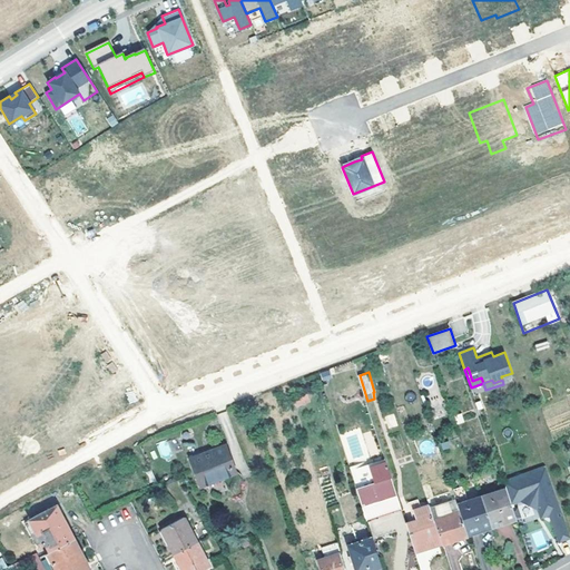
[(462,413),(454,415),(458,424),(465,421),(462,413)]
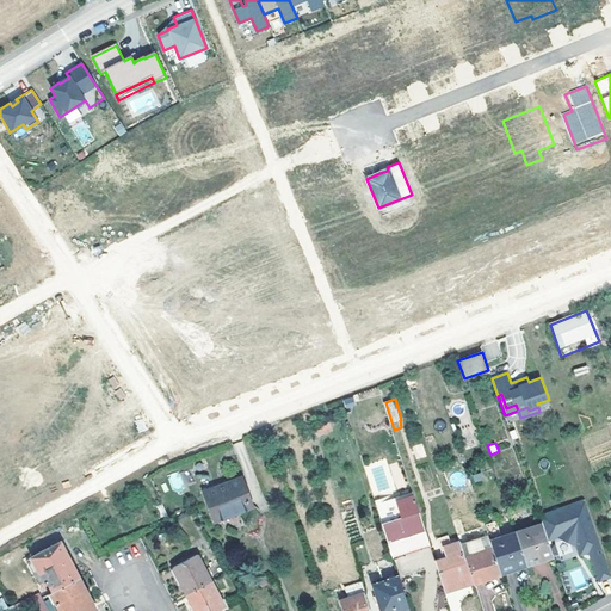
[(205,493),(215,520),(252,506),(241,479),(205,493)]
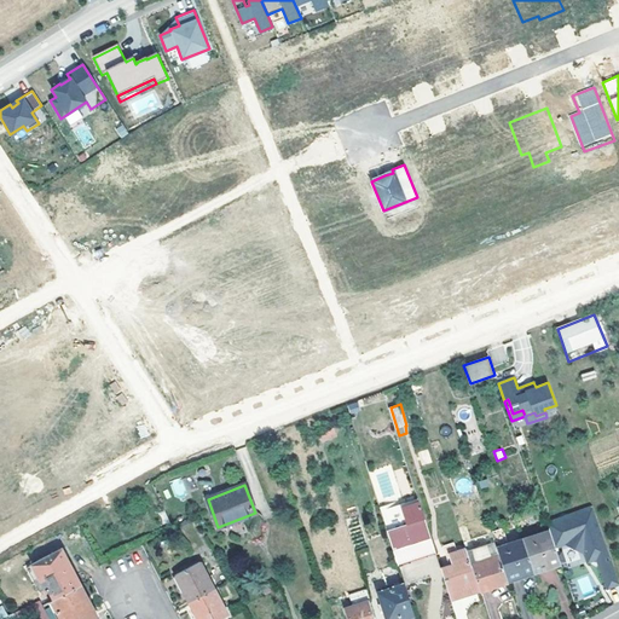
[(427,555),(426,551),(437,548),(420,499),(382,512),(398,560),(399,565),(427,555)]
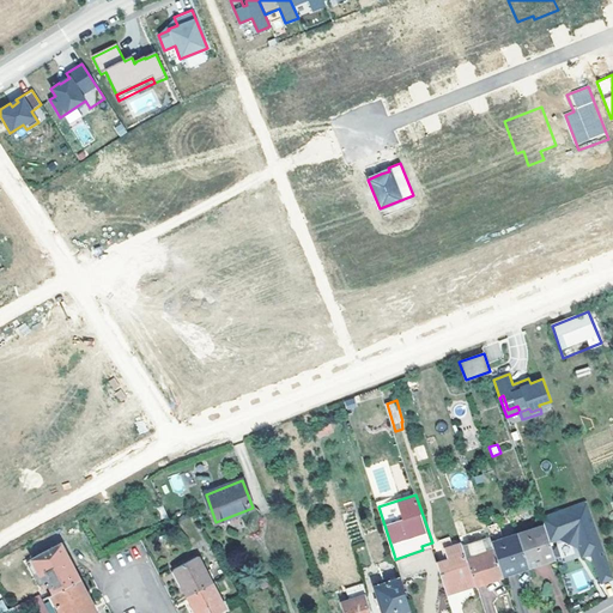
[(587,502),(545,517),(552,540),(568,535),(576,539),(582,556),(592,552),(604,548),(587,502)]
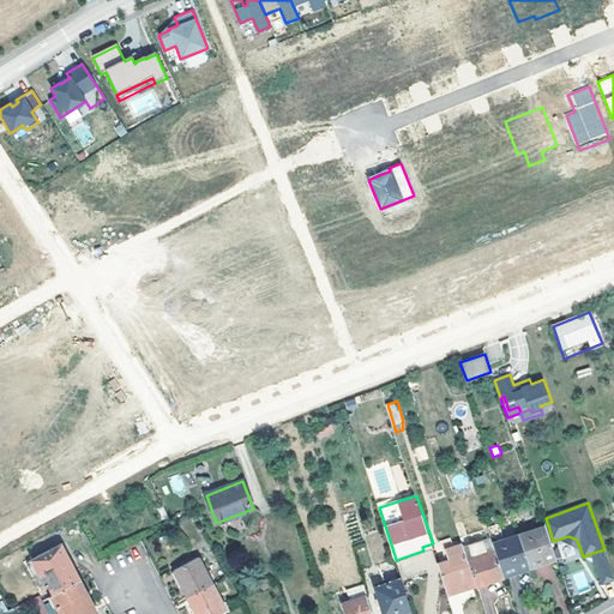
[(530,565),(519,534),(503,539),(498,525),(488,528),(492,539),(504,575),(521,570),(519,569),(530,565)]
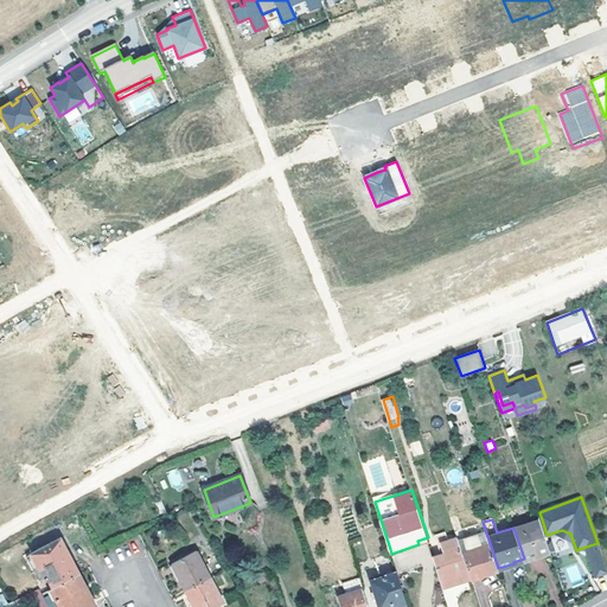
[(513,528),(524,558),(524,560),(541,555),(541,553),(550,550),(540,519),(513,528)]
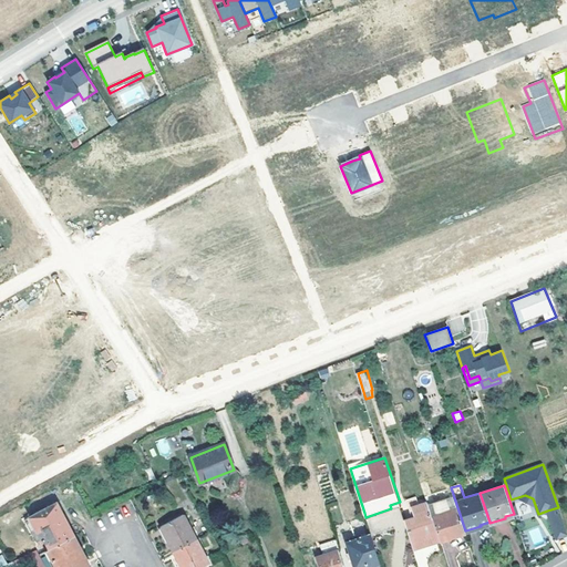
[(416,497),(406,501),(412,517),(414,517),(412,507),(419,505),(416,497)]
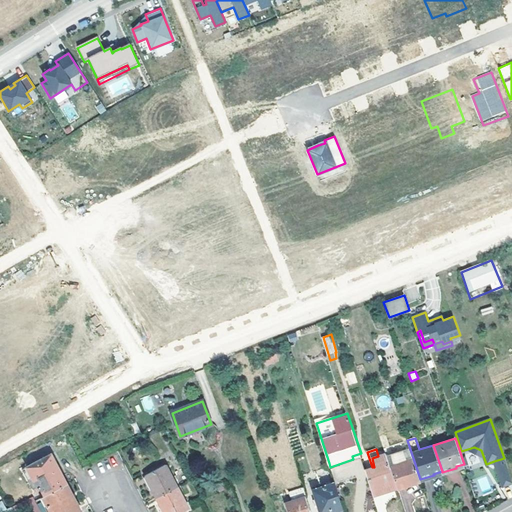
[(387,457),(397,488),(420,481),(420,479),(410,449),(387,457)]
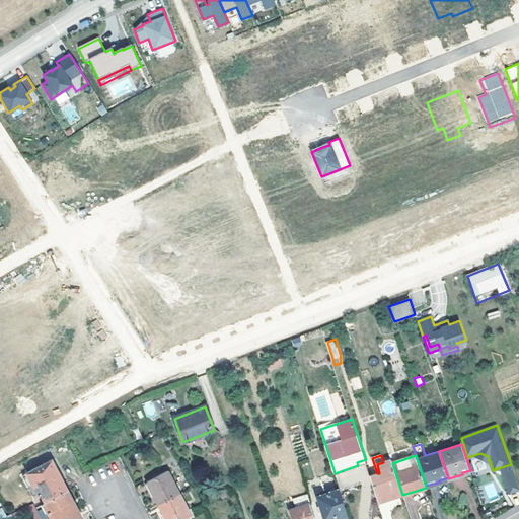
[(379,503),(402,495),(392,463),(391,459),(383,462),(377,464),(379,473),(377,473),(371,475),(379,503)]
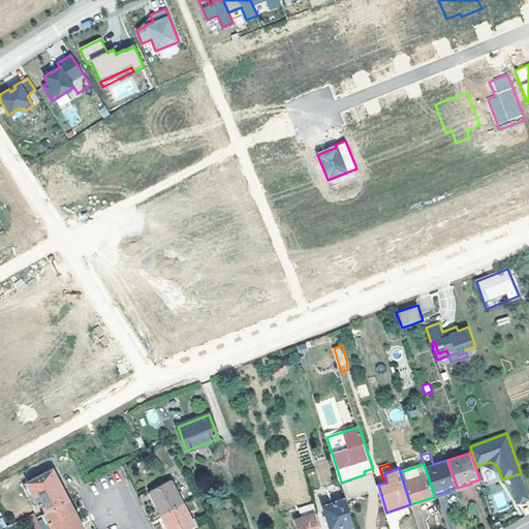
[(40,501),(47,511),(68,500),(63,490),(53,469),(28,483),(38,502),(40,501)]
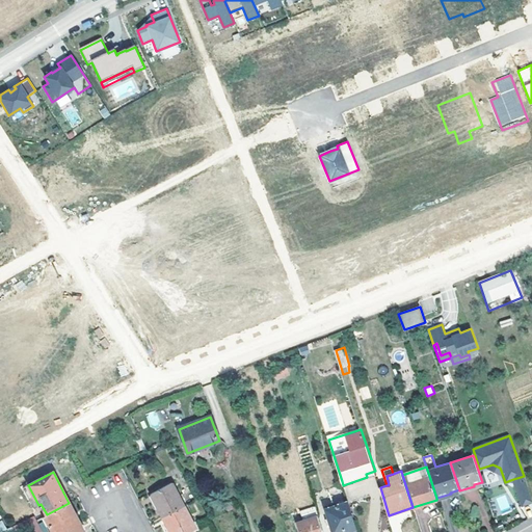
[(513,479),(515,487),(526,483),(524,476),(513,479)]
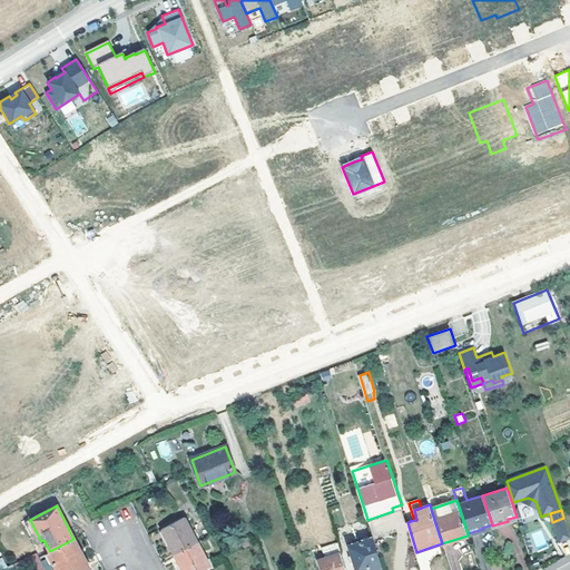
[(184,517),(161,529),(175,554),(197,542),(184,517)]
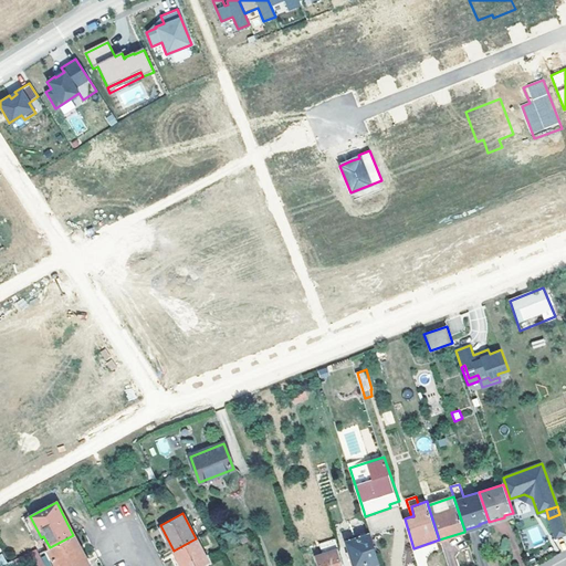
[(565,533),(565,532),(559,514),(548,519),(556,537),(565,533)]
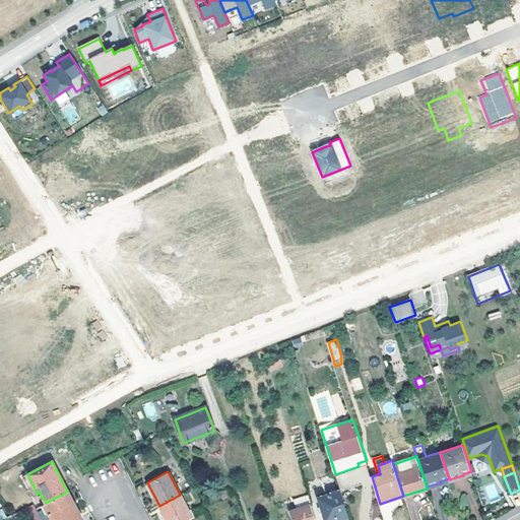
[(325,519),(342,519),(349,518),(340,491),(318,498),(325,519)]
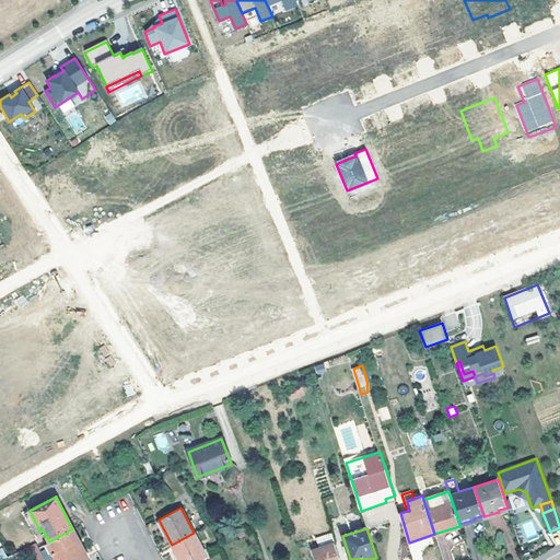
[(85,559),(88,559),(72,529),(49,541),(46,543),(55,559),(85,559)]
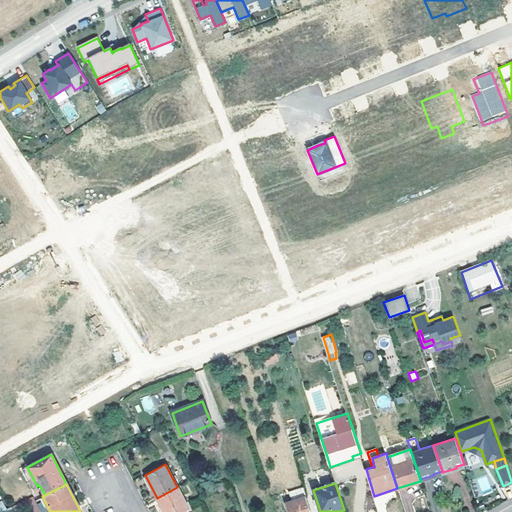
[(177,487),(157,498),(164,511),(183,511),(189,509),(177,487)]
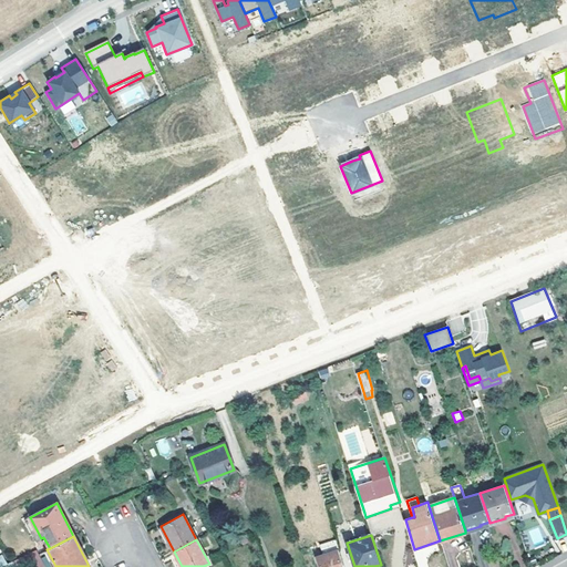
[(340,566),(336,552),(339,550),(337,546),(336,540),(321,545),(323,555),(317,557),(320,566),(340,566)]
